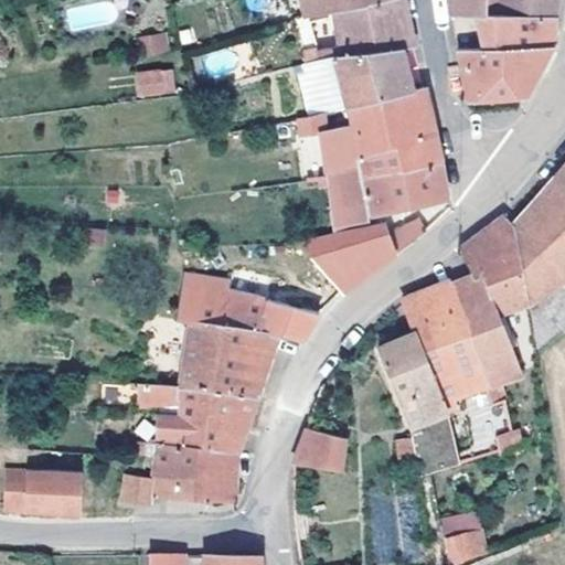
[(304,0),(309,16),(336,9),(376,0),(304,0)]
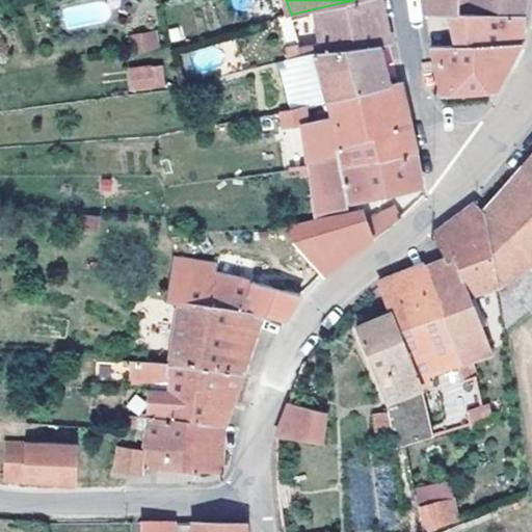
[(354,0),(316,8),(321,49),(378,47),(390,44),(384,19),(379,0),(354,0)]
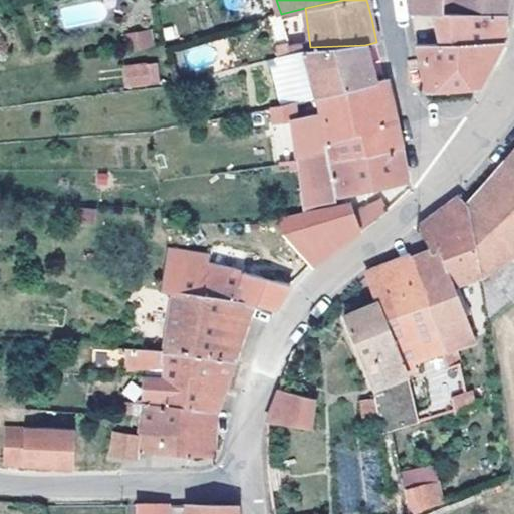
[(409,0),(411,14),(439,12),(439,0),(409,0)]
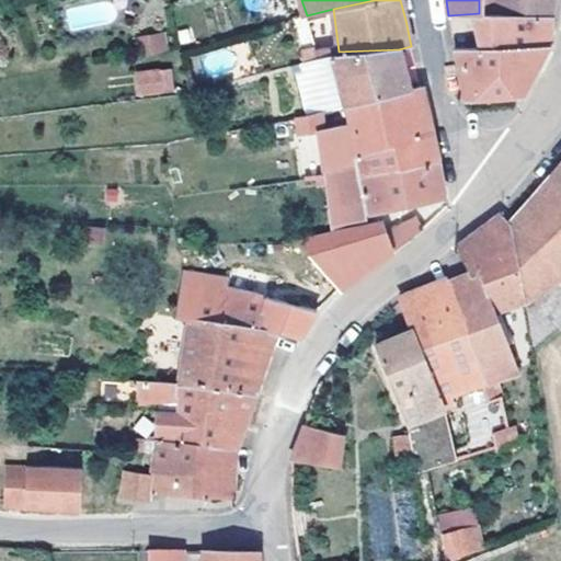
[(479,0),(479,13),(448,15),(454,48),(548,45),(553,0),(479,0)]
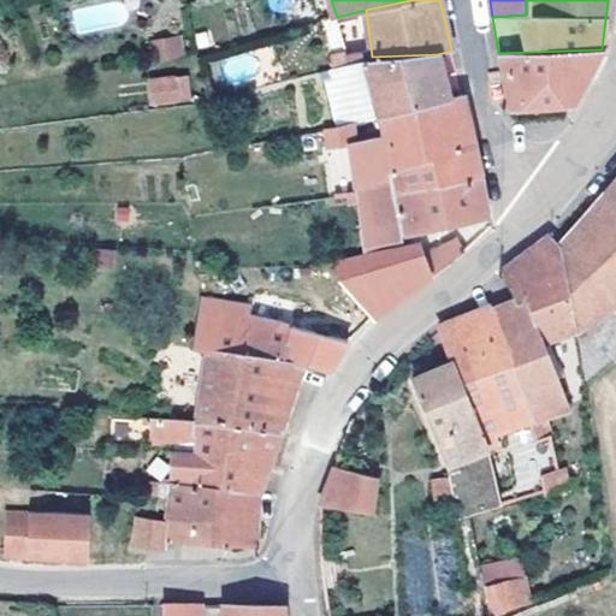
[(337,17),(323,21),(335,65),(350,61),(337,17)]
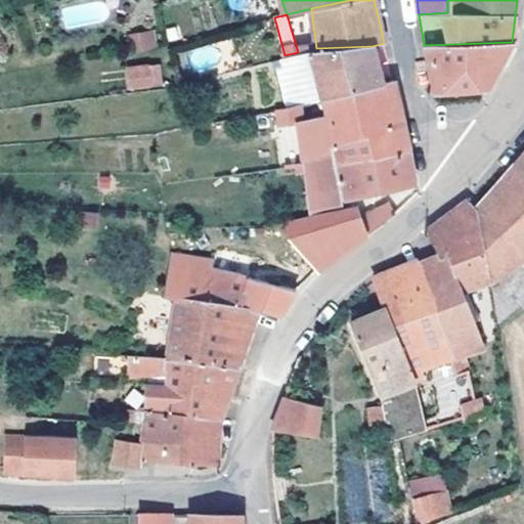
[(151,30),(145,31),(148,45),(155,43),(151,30)]
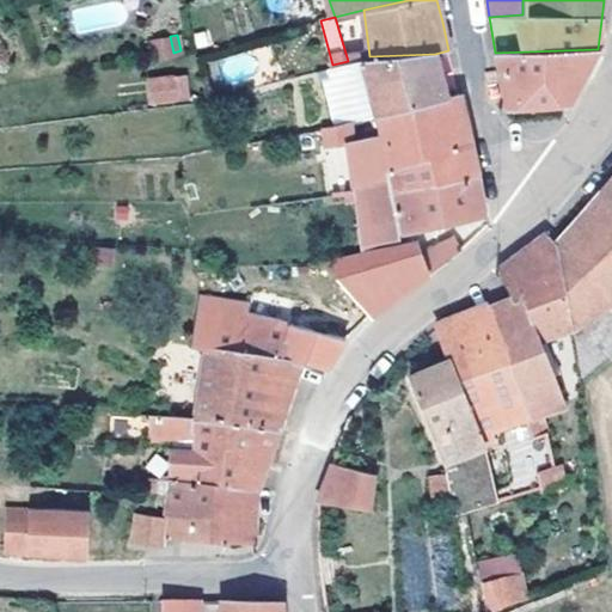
[(170,36),(153,40),(157,56),(173,53),(170,36)]
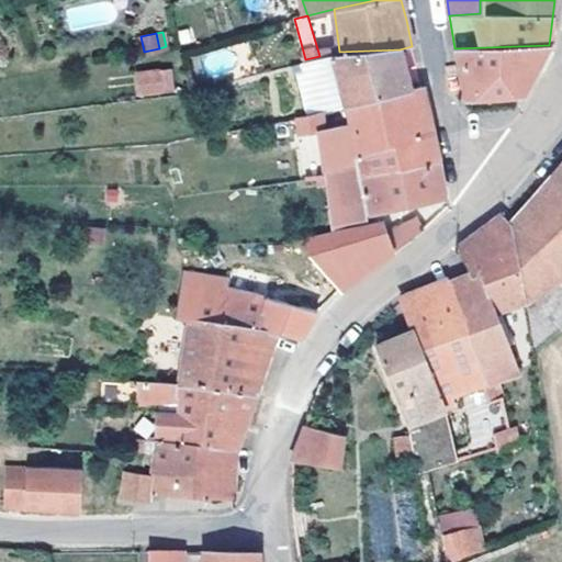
[(197,79),(249,62),(243,41),(189,58),(197,79)]
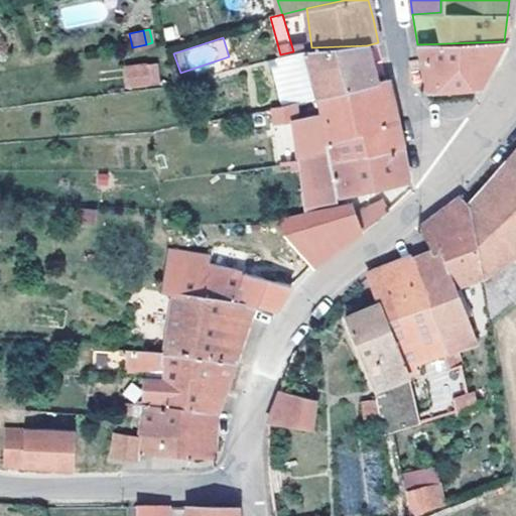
[(504,41),(417,44),(426,92),(459,89),(460,96),(481,95),(480,86),(493,62),(504,41)]
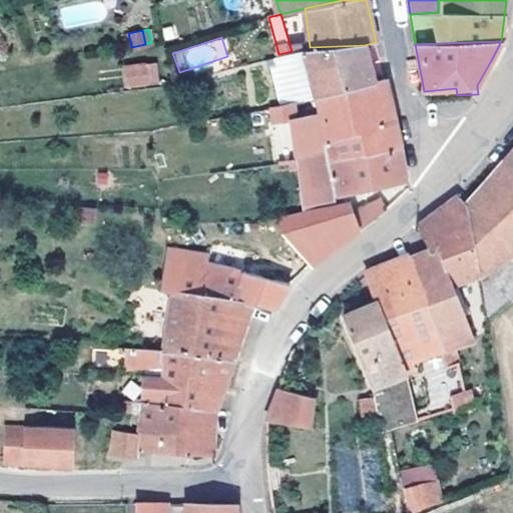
[(310,47),(305,48),(310,74),(275,81),(280,102),(303,96),(315,94),(374,80),(369,60),(365,45),(310,47)]
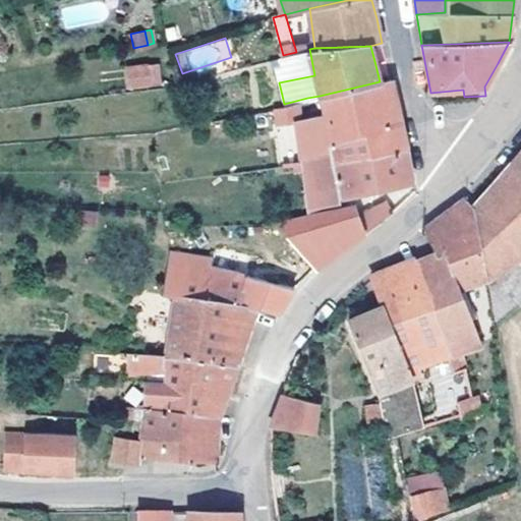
[(162,85),(160,63),(124,65),(125,89),(162,85)]
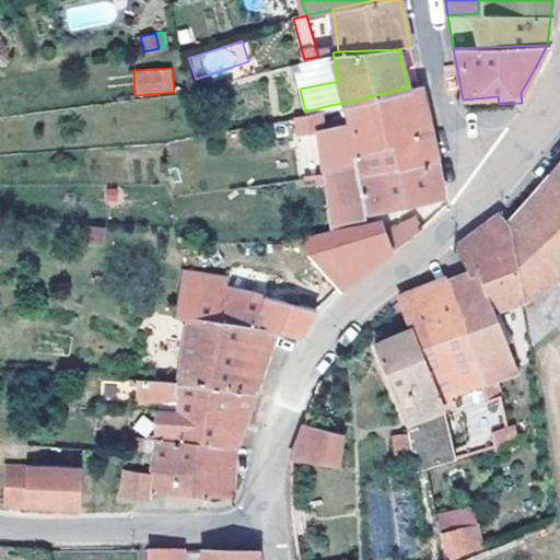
[(305,112),(294,114),(305,178),(313,177),(436,159),(432,135),(428,119),(419,84),(408,88),(343,103),(348,118),(335,120),(330,105),(305,112)]
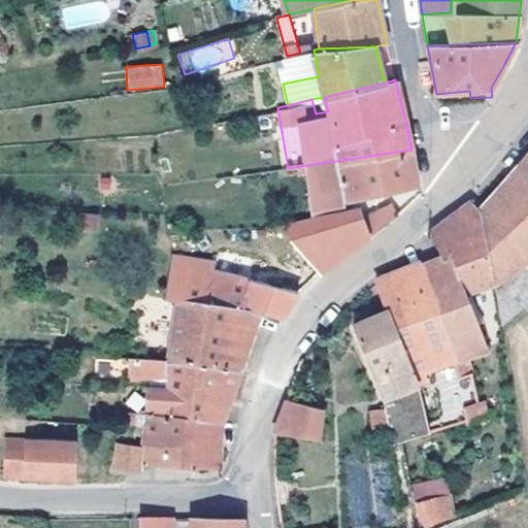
[(299,175),(305,175),(311,212),(335,208),(335,206),(333,192),(342,192),(344,202),(419,183),(416,166),(411,150),(295,167),(299,175)]
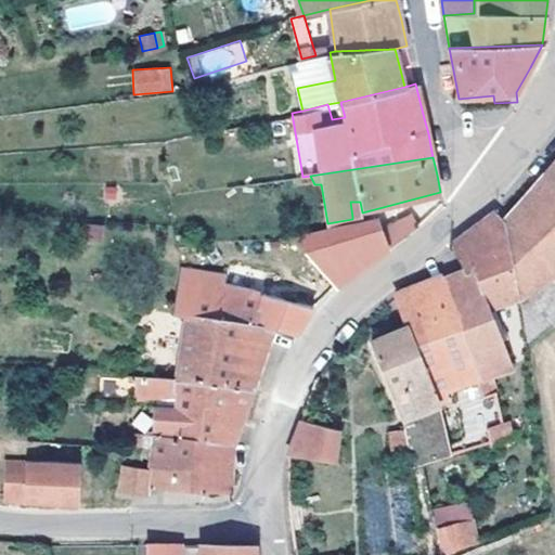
[(554,164),(504,221),(516,289),(517,300),(554,269),(554,164)]
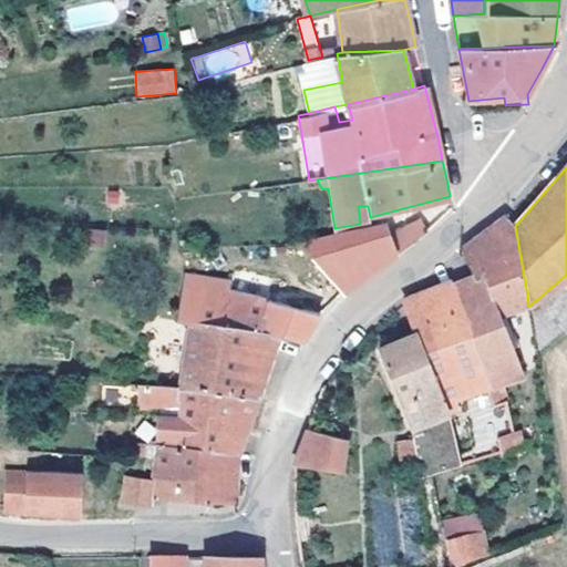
[(368,206),(358,206),(360,222),(370,217),(368,206)]
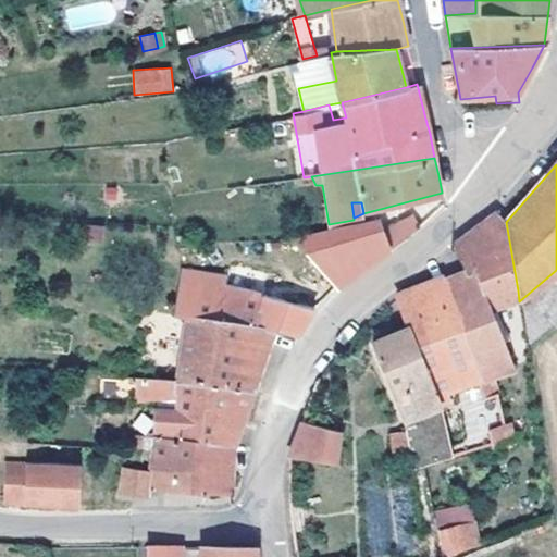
[(466,272),(445,281),(482,379),(491,375),(515,367),(494,311),(490,298),(518,291),(506,222),(496,213),(471,232),(453,246),(466,272)]
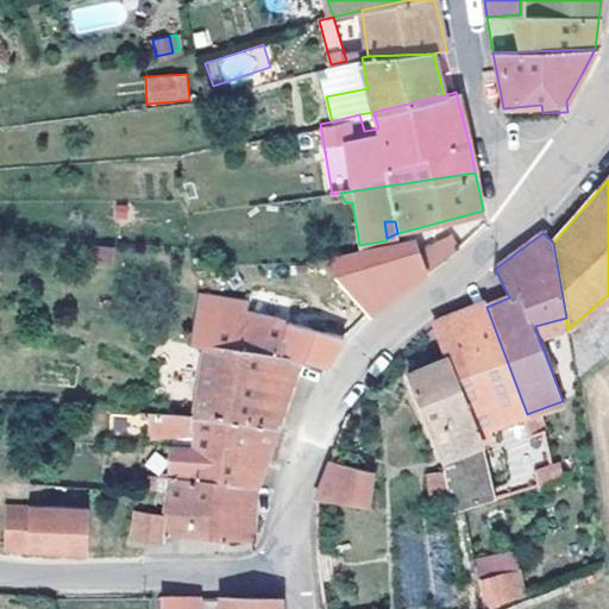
[(412,242),(324,259),(364,312),(368,315),(382,307),(419,280),(460,249),(452,236),(416,252),(412,242)]
